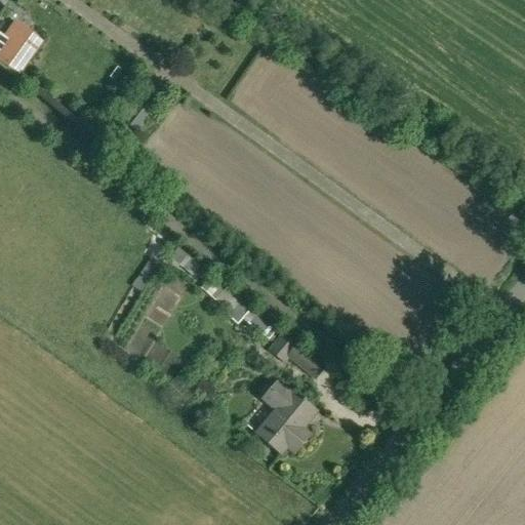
[(21,26),(8,43),(4,39),(0,44),(0,62),(19,76),(44,42),(21,26)]
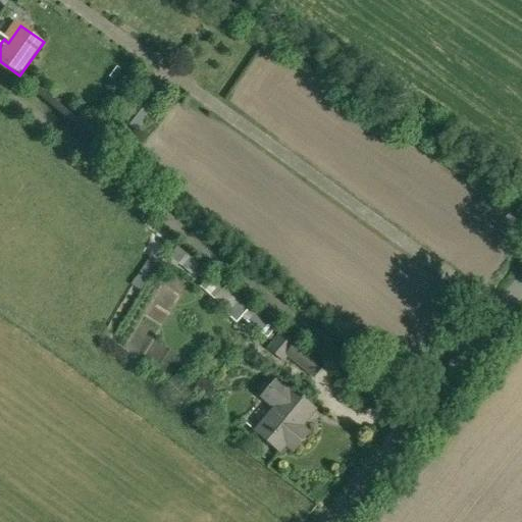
[(137,135),(154,112),(138,100),(120,121),(137,135)]
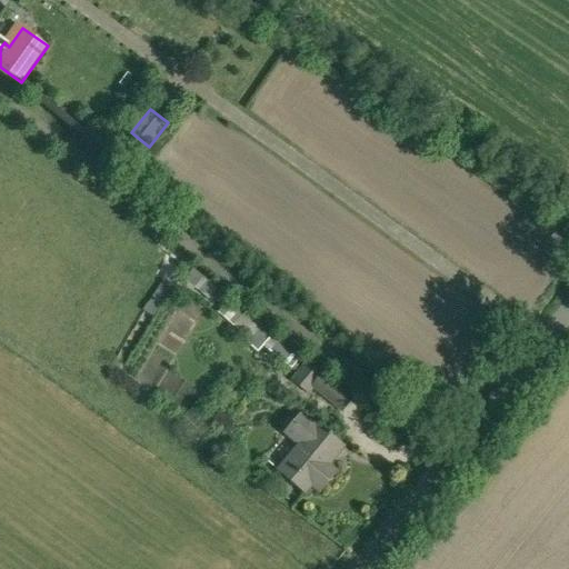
[(281,339),(243,298),(228,311),(267,352),(281,339)]
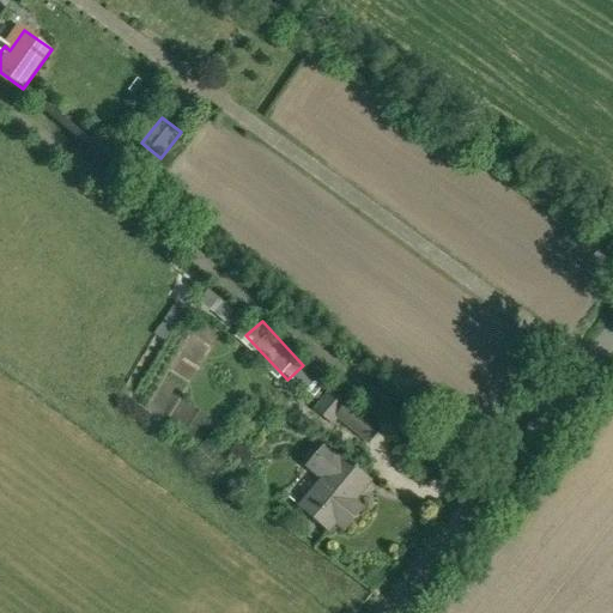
[(369,444),(381,430),(349,402),(346,406),(331,393),(315,411),(332,425),(337,418),(369,444)]
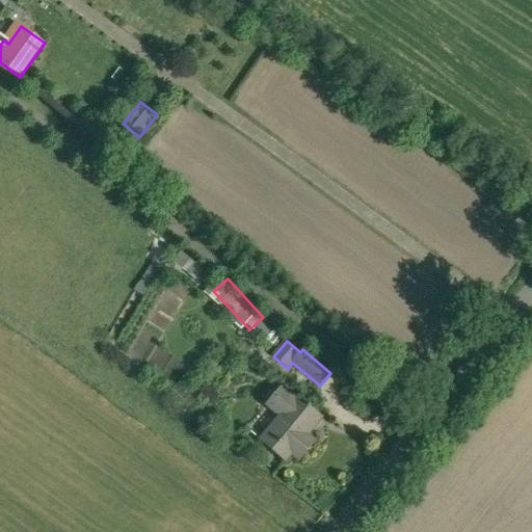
[(321,420),(321,419),(283,386),(266,405),(280,417),(259,440),(284,461),(290,455),(297,461),(314,442),(303,433),(318,417),(321,420)]
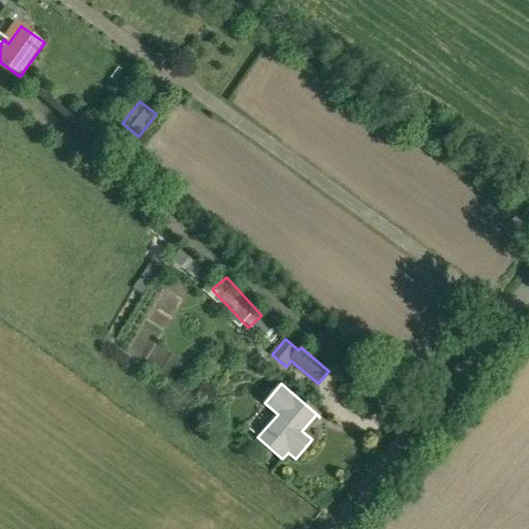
All buildings are outlined.
